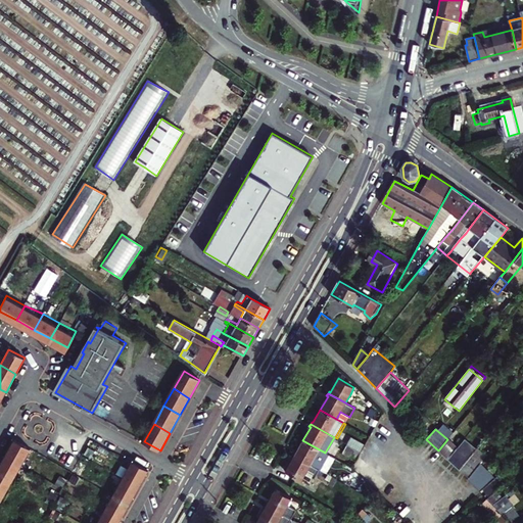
[(325,453),(328,455),(337,438),(335,437),(334,437),(325,453)]
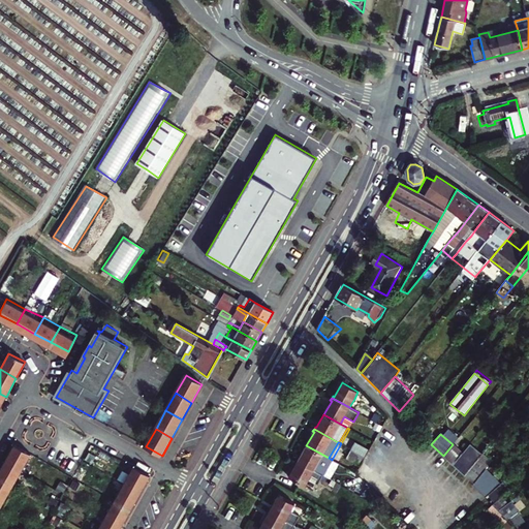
[(351,449),(366,458),(370,449),(355,442),(351,449)]
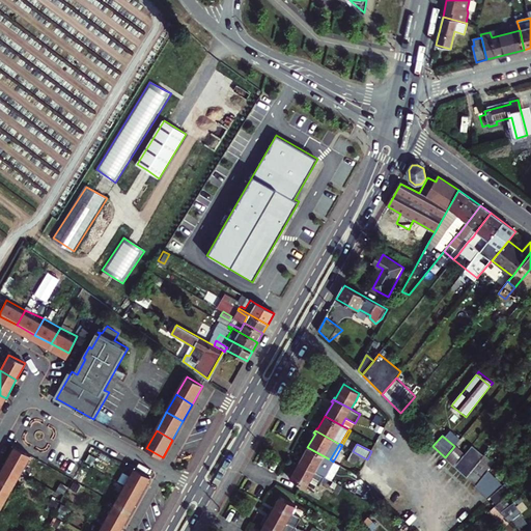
[(465,455),(454,446),(445,457),(454,468),(465,455)]
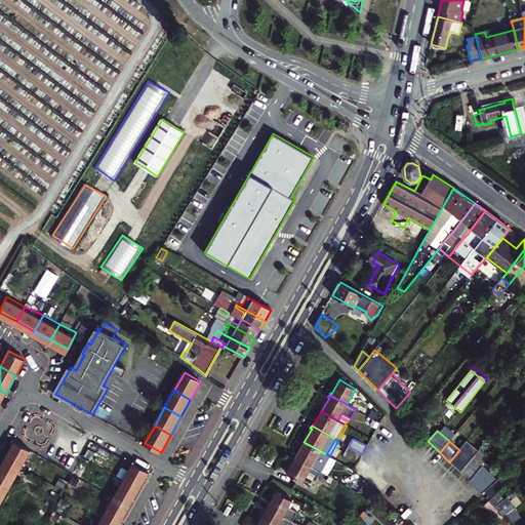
[(459,450),(449,462),(460,473),(478,451),(467,441),(459,450)]
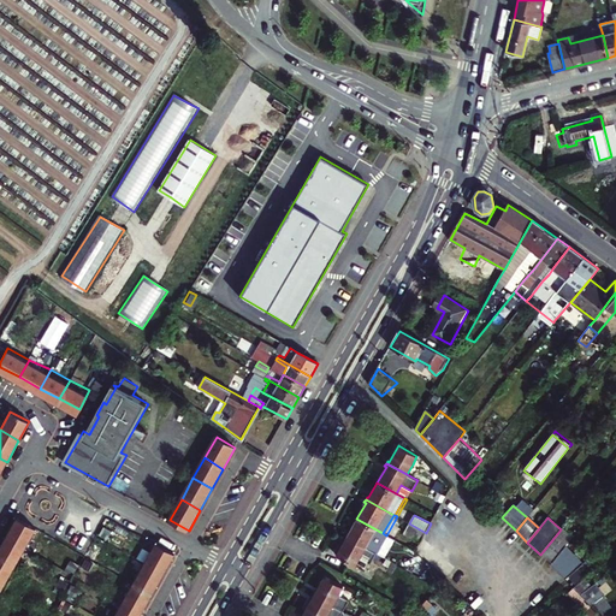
[(19,519),(7,539),(27,550),(39,529),(19,519)]
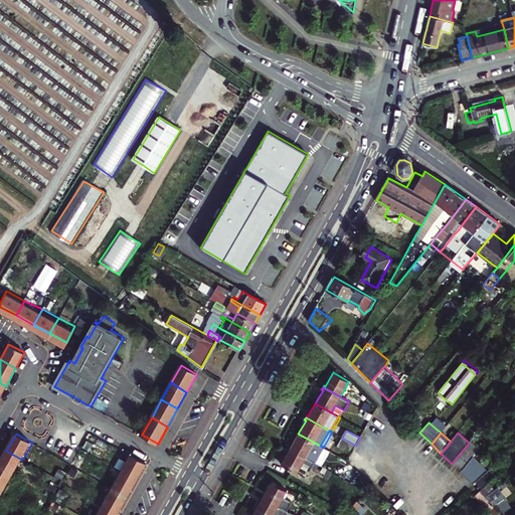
[(289,448),(312,461),(320,446),(298,434),(291,447),(290,446),(289,448)]
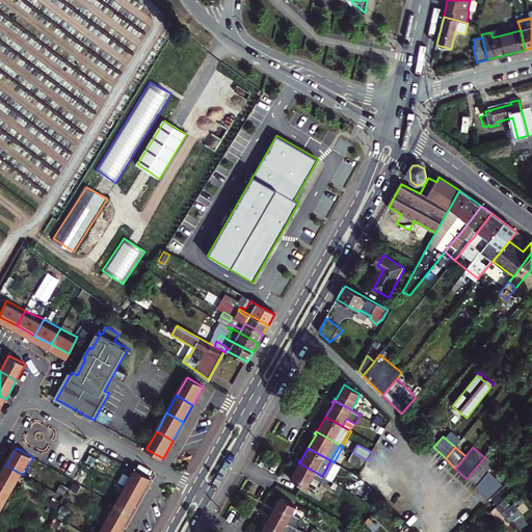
[(348,460),(363,469),(368,460),(353,452),(348,460)]
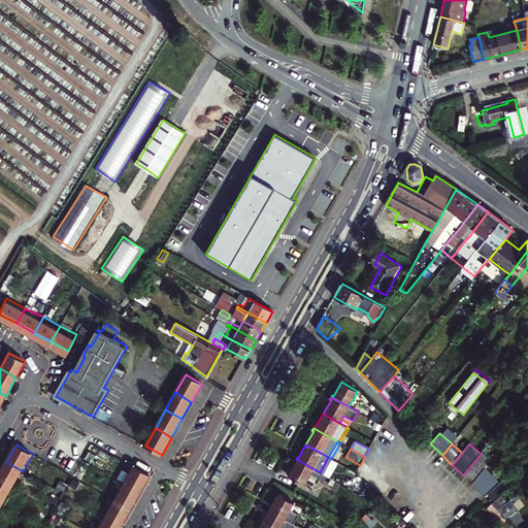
[(463,475),(473,484),(485,468),(492,461),(482,453),(481,454),(463,475)]
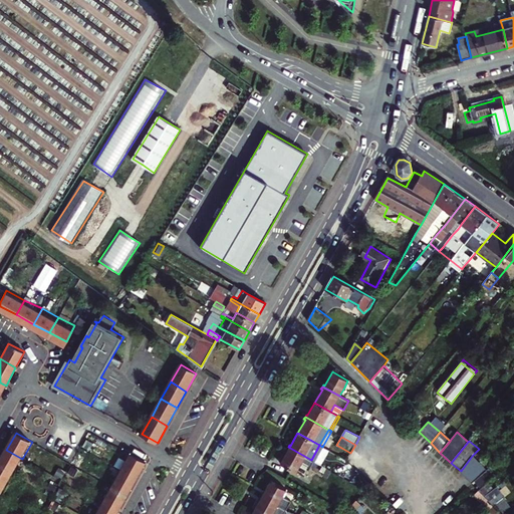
[(319,465),(311,460),(288,447),(286,450),(287,451),(280,463),(302,476),(306,469),(314,474),(319,465)]
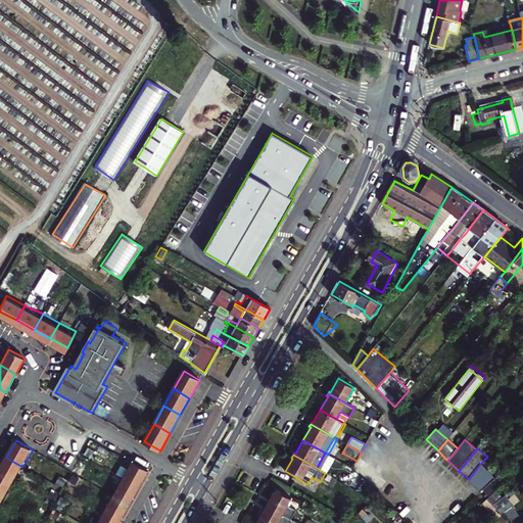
[(6,458),(0,469),(0,476),(13,484),(22,467),(6,458)]
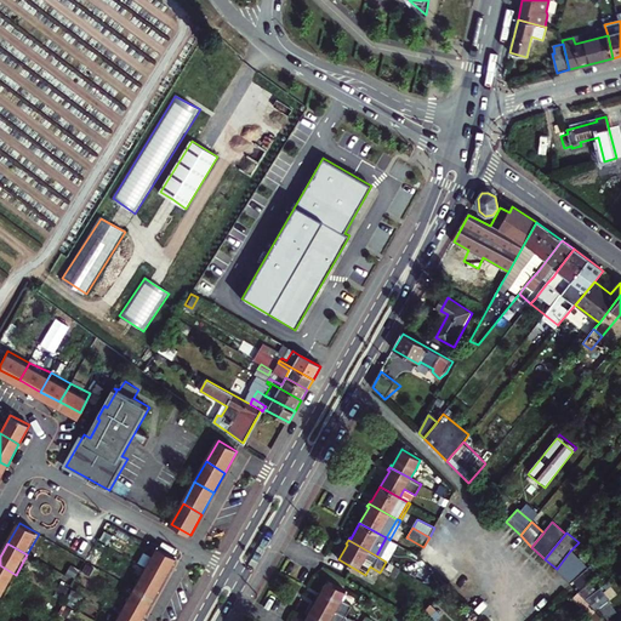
[(155,550),(146,568),(165,577),(175,560),(155,550)]
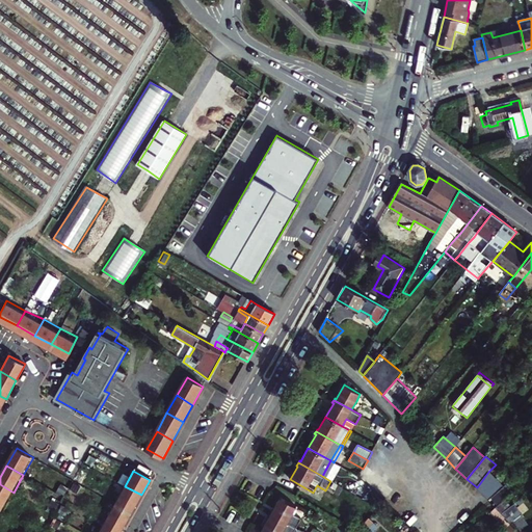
[(477,487),(476,488),(478,491),(494,477),(488,472),(477,487)]
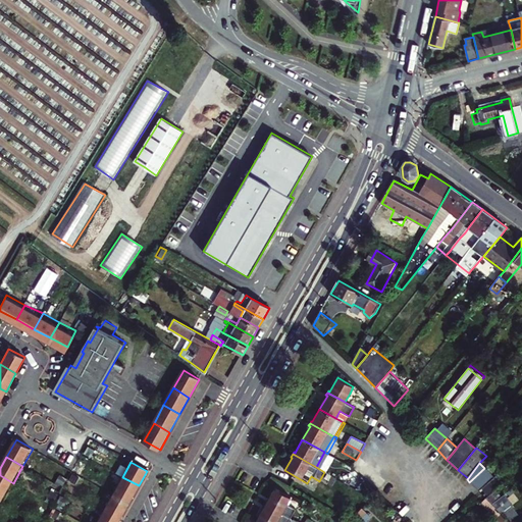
[(469,482),(472,484),(486,470),(484,468),(469,482)]
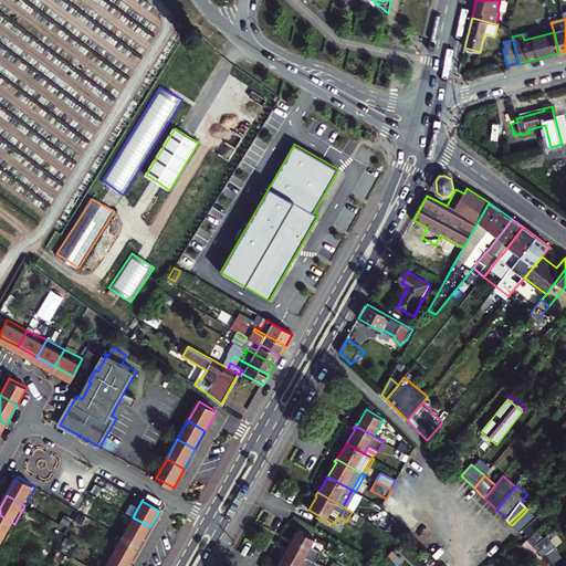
[(519,533),(536,519),(527,510),(512,525),(519,533)]
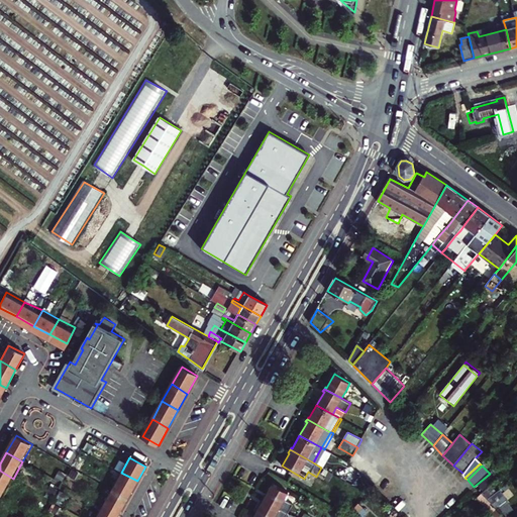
[(0,493),(3,496),(13,479),(0,471),(0,493)]
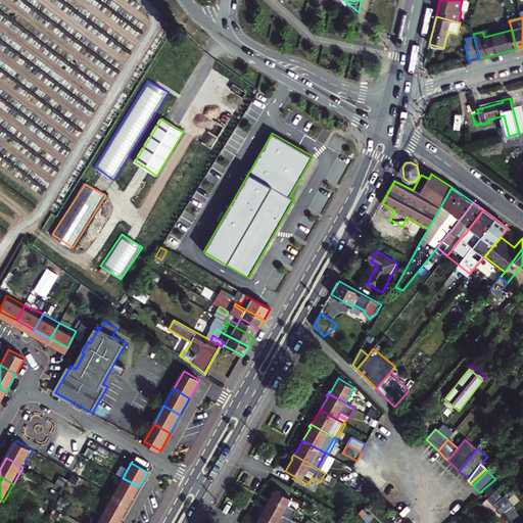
[(123,478),(113,494),(130,503),(139,486),(123,478)]
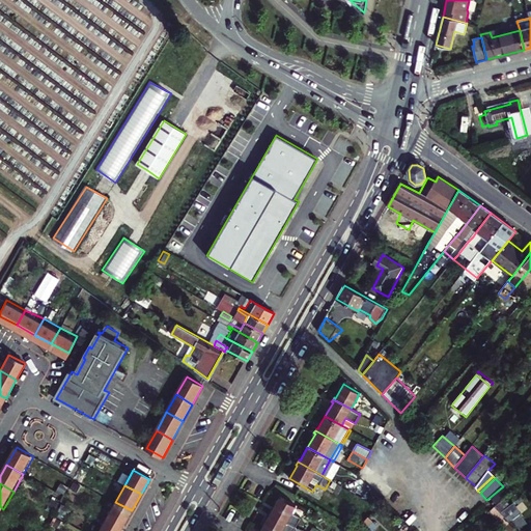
[(292,513),(297,506),(280,497),(272,511),(271,510),(270,512),(287,522),(297,527),(301,519),(292,513)]
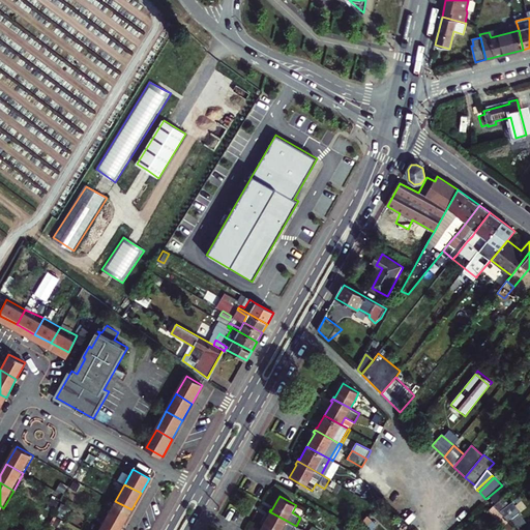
[(115,501),(105,519),(121,528),(131,509),(115,501)]
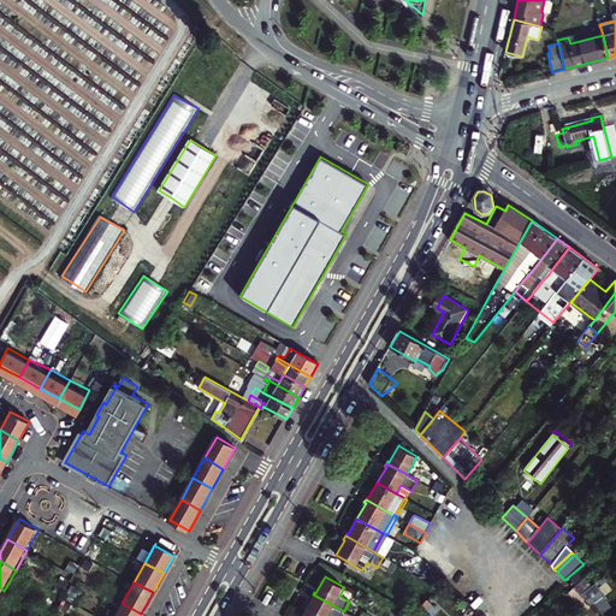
[(304,612),(309,615),(341,615),(344,611),(333,605),(313,594),(311,597),(313,598),(304,612)]
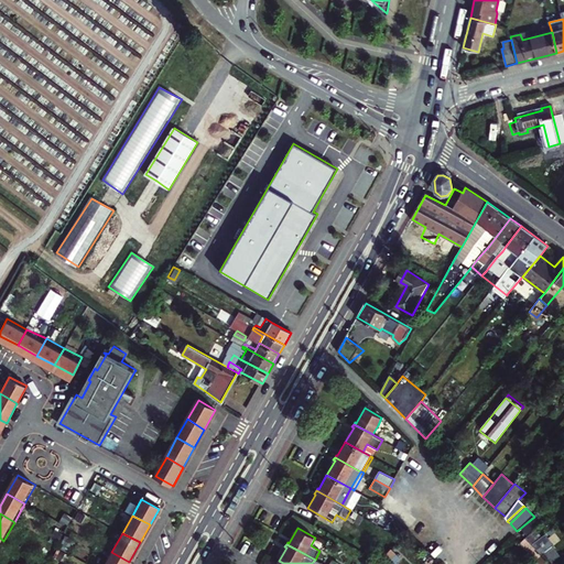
[(527,551),(538,563),(542,559),(531,546),(527,551)]
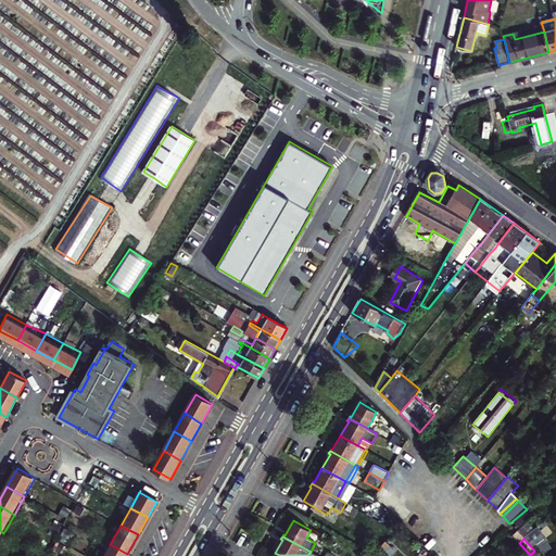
[(110,544),(103,555),(126,555),(127,554),(110,544)]
